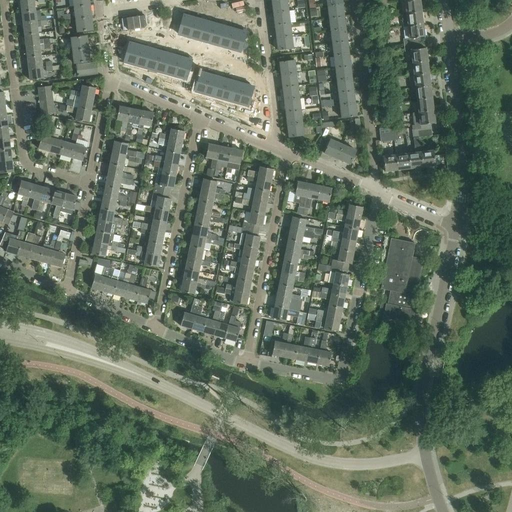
[(23,0),(20,0),(21,12),(35,10),(33,0),(23,0)]
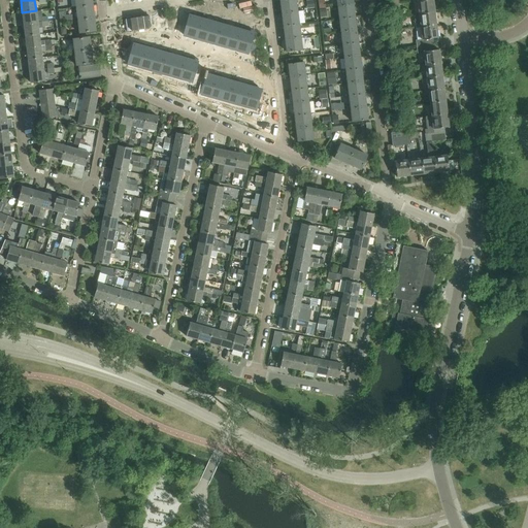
[(283,0),(281,0),(282,13),(297,11),(295,0),(283,0)]
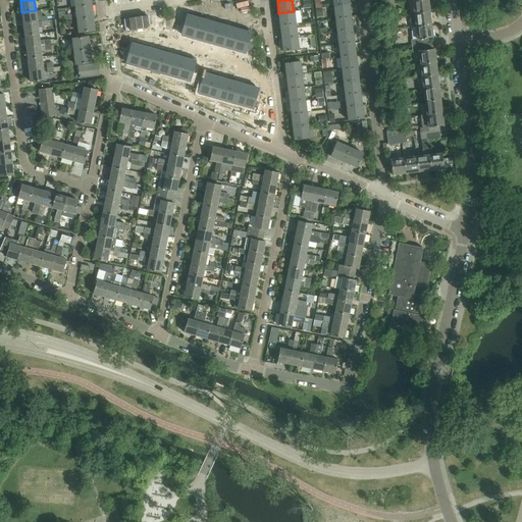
[(427,0),(422,0),(413,1),(414,14),(429,12),(427,0)]
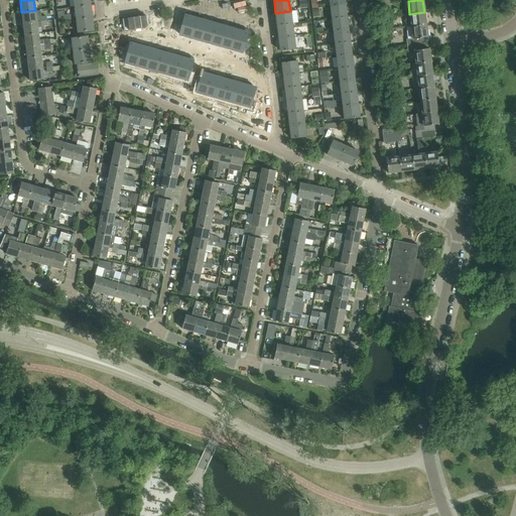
[(330,7),(332,19),(347,17),(345,5),(330,7)]
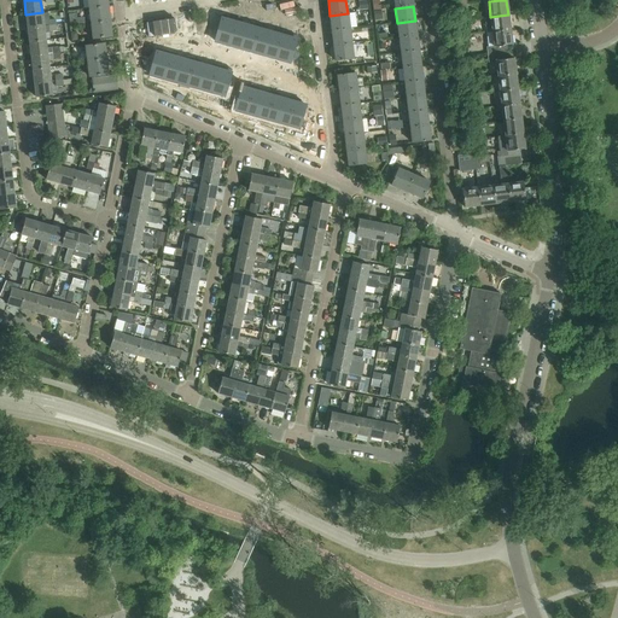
[(109,7),(89,9),(91,24),(110,22),(109,7)]
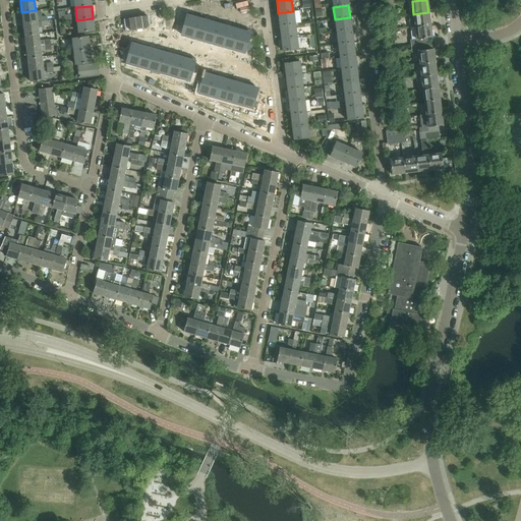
[(21,12),(23,23),(48,21),(47,16),(37,18),(36,10),(21,12)]
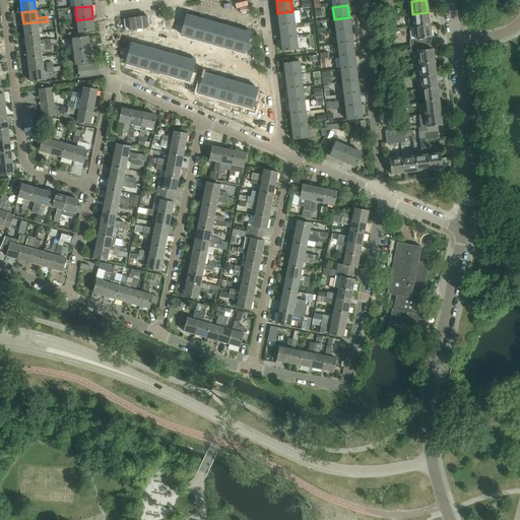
[(293,11),(277,13),(279,25),(295,23),(293,11)]
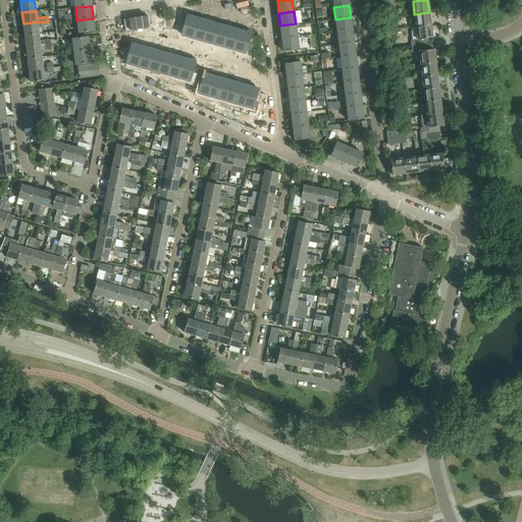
[(188,12),(181,35),(194,38),(200,15),(188,12)]
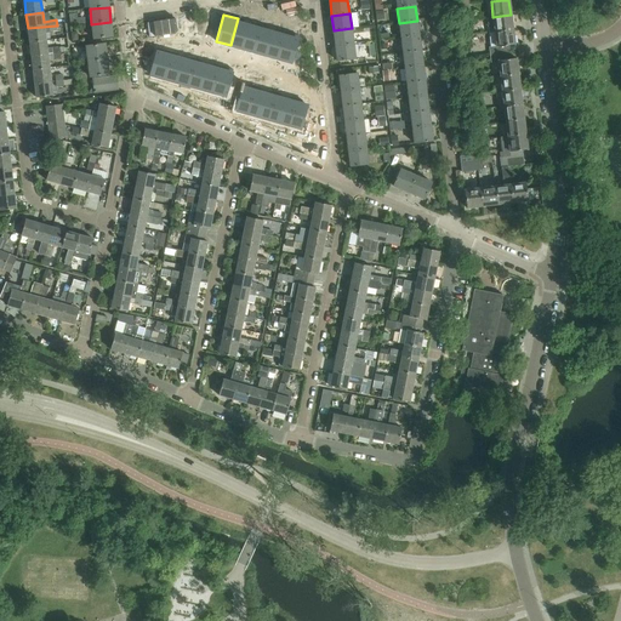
[(511,15),(493,17),(495,32),(512,29),(511,15)]
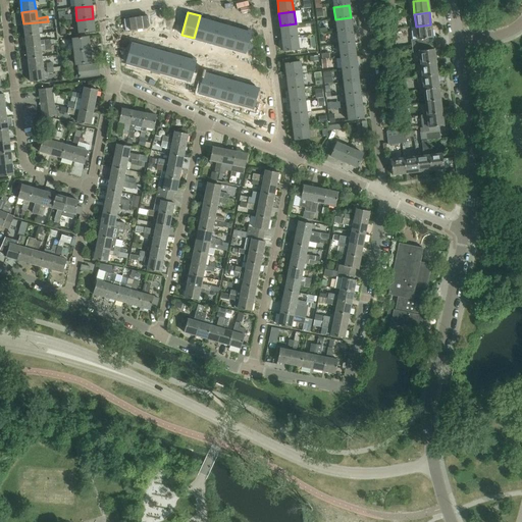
[(200,15),(194,38),(204,41),(210,18),(200,15)]
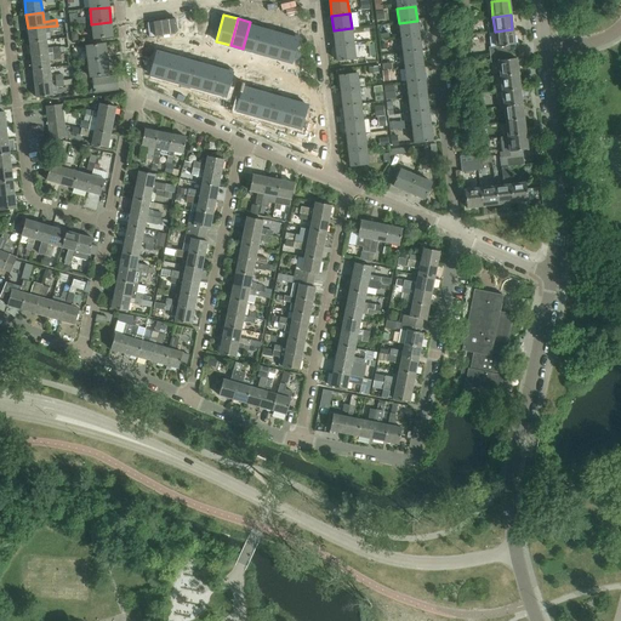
[(419,35),(417,21),(399,23),(402,38),(419,35)]
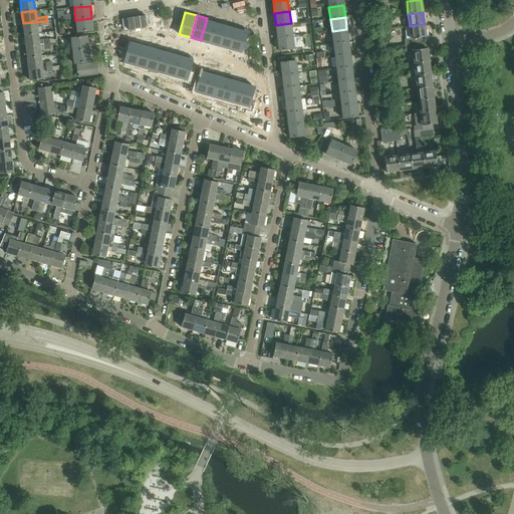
[(91,18),(75,20),(77,32),(93,31),(91,18)]
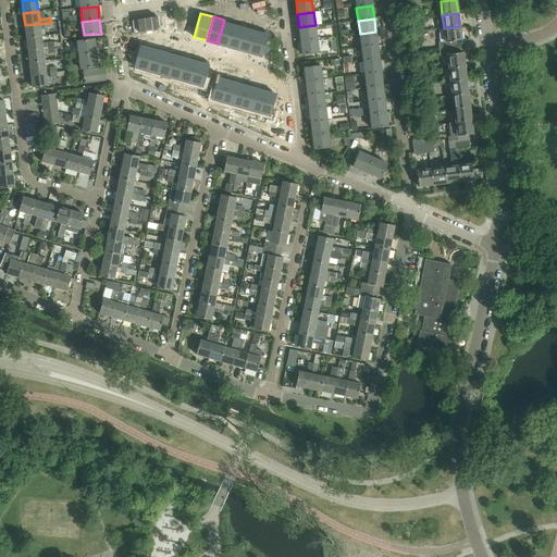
[(224,20),(218,44),(227,47),(235,23),(224,20)]
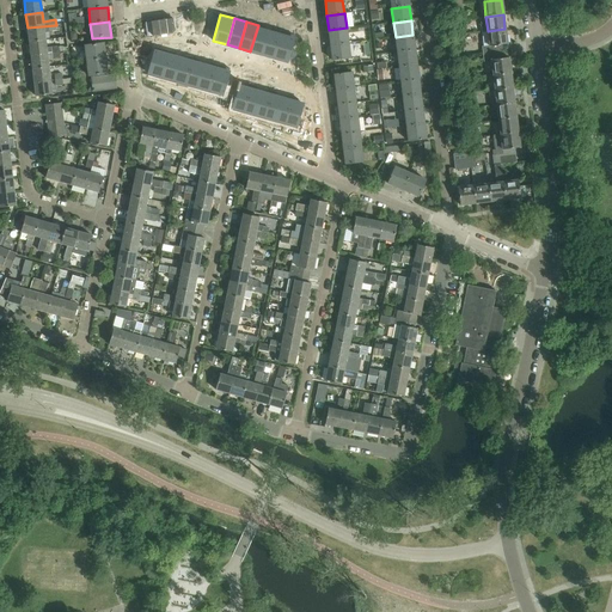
[(28,28),(29,42),(46,40),(44,31),(56,30),(56,25),(28,28)]
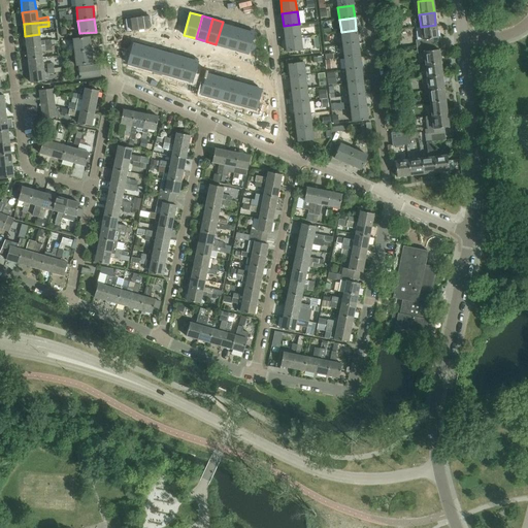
[(223,22),(216,44),(226,46),(232,24),(223,22)]
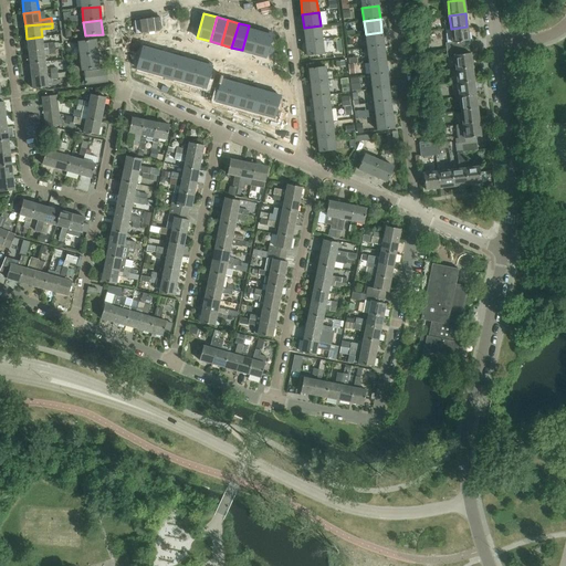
[(249,25),(242,50),(253,53),(260,29),(249,25)]
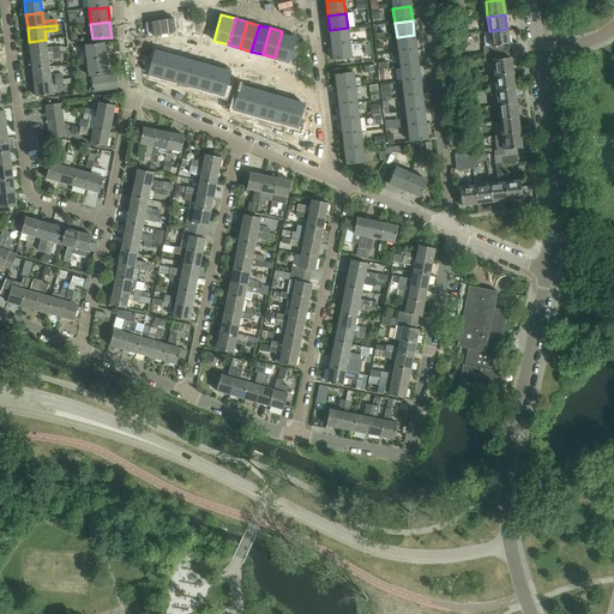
[(330,30),(331,46),(349,43),(348,28),(330,30)]
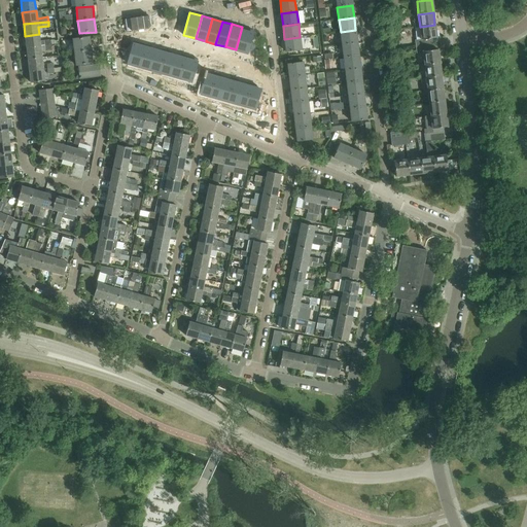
[(415,40),(416,46),(432,44),(431,39),(436,38),(434,25),(420,27),(421,39),(415,40)]
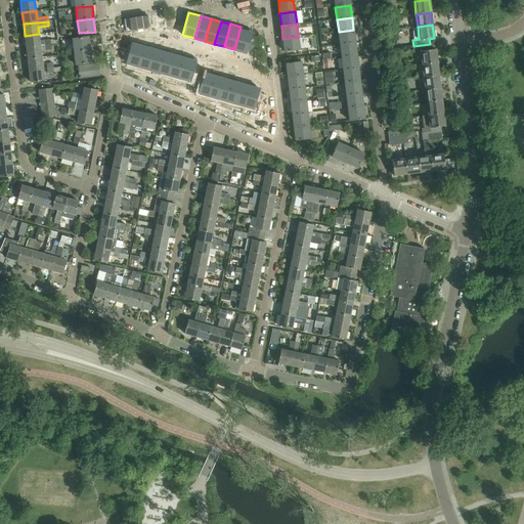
[(241,27),(234,49),(247,52),(253,30),(241,27)]
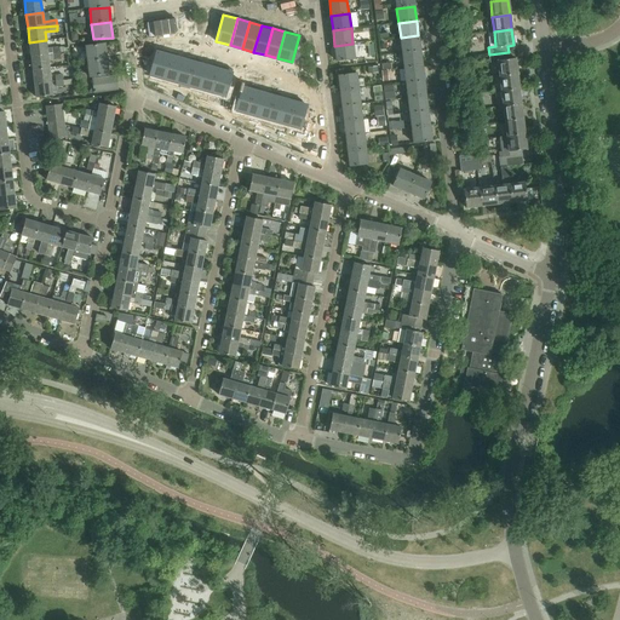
[(420,51),(418,35),(401,38),(402,53),(420,51)]
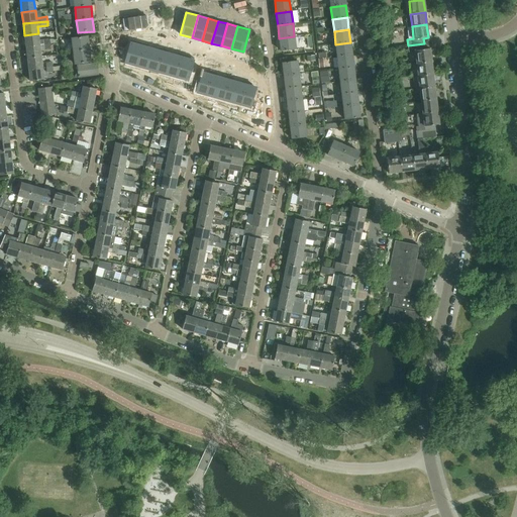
[(38,33),(24,35),(26,46),(50,43),(49,39),(43,39),(43,40),(39,40),(38,33)]
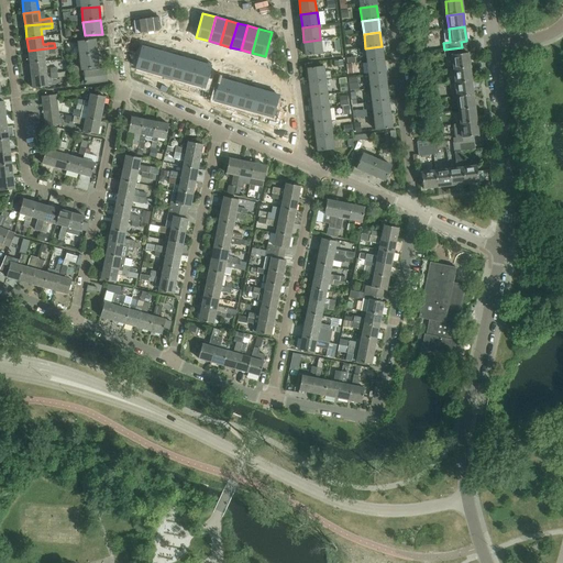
[(78,42),(79,56),(97,54),(95,40),(78,42)]
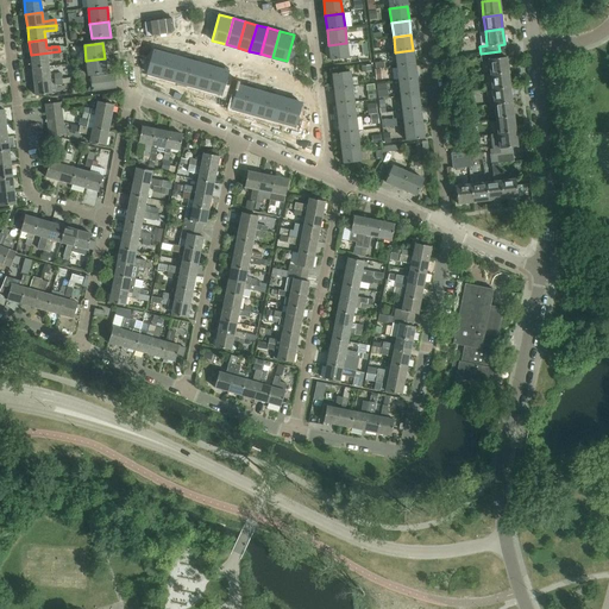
[(346,43),(328,45),(331,61),(349,58),(346,43)]
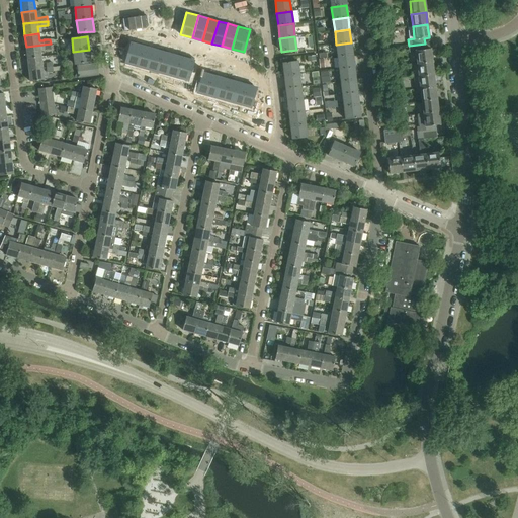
[(132,40),(125,62),(138,66),(144,44),(132,40)]
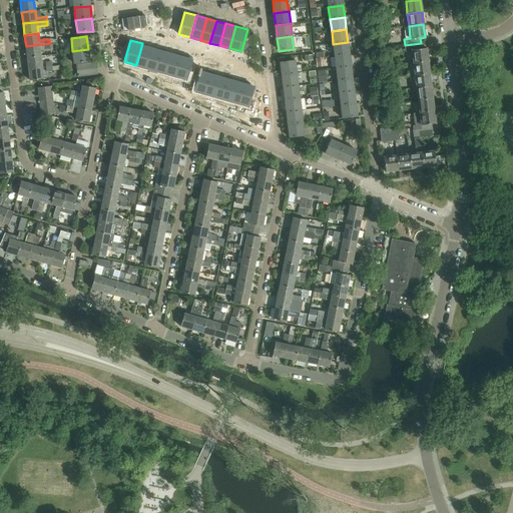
[(350,54),(348,42),(333,44),(335,56),(350,54)]
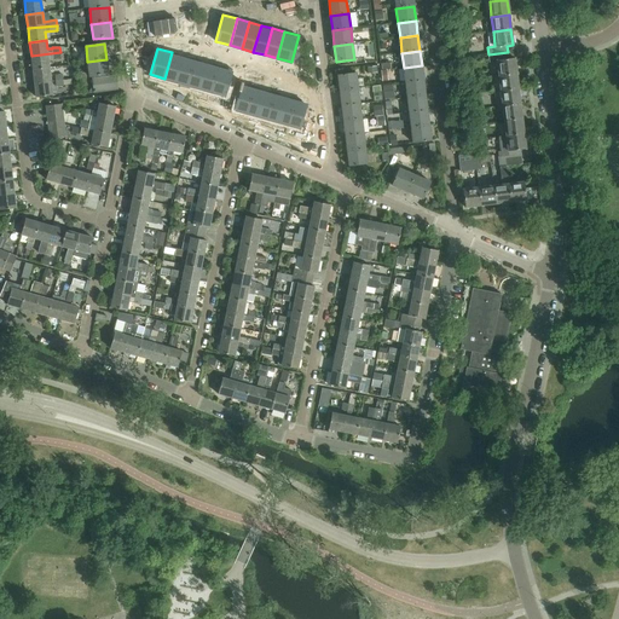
[(32,56),(33,69),(50,68),(48,59),(53,58),(53,59),(61,58),(61,52),(32,56)]
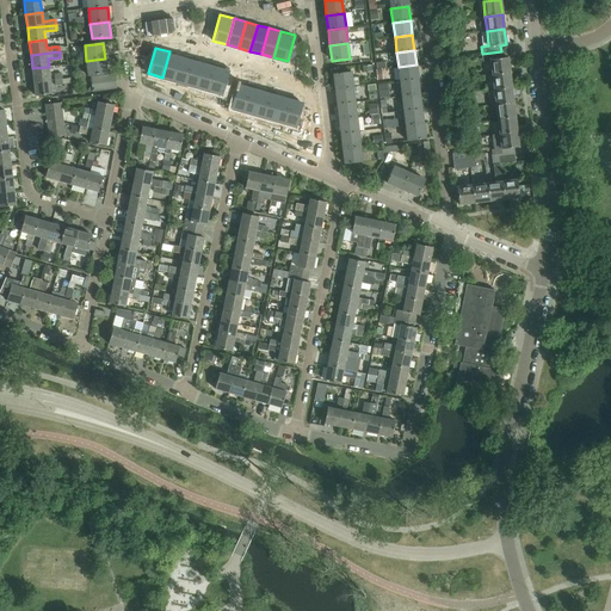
[(170,51),(162,78),(173,80),(181,55),(170,51)]
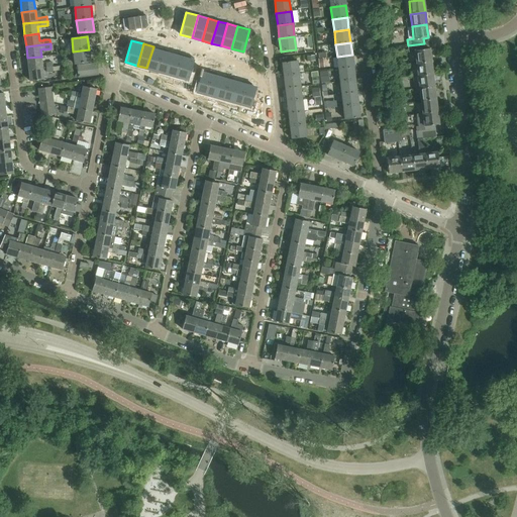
[(425,49),(424,43),(408,45),(409,52),(415,52),(416,64),(431,62),(429,48),(425,49)]
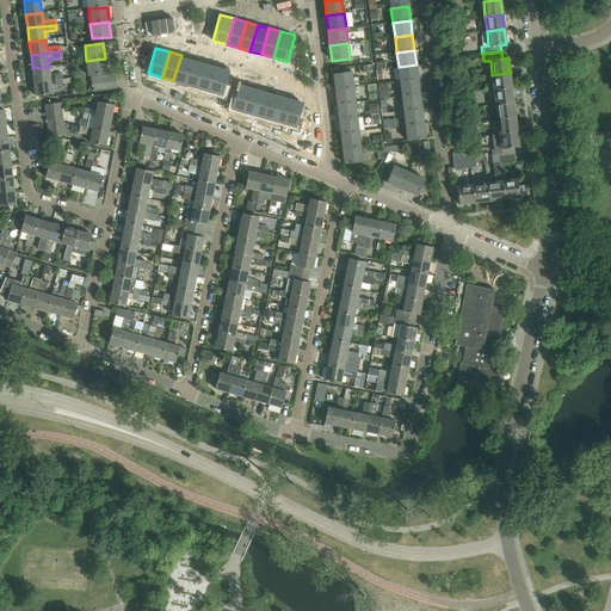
[(181,55),(173,80),(185,84),(192,57),(181,55)]
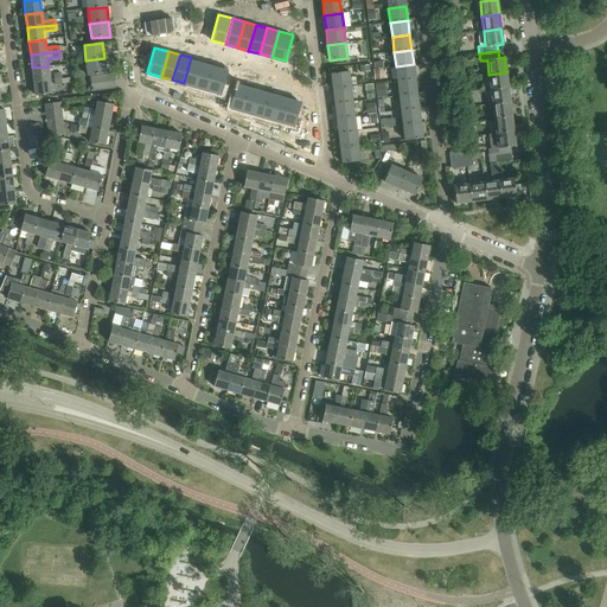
[(191,57),(184,83),(196,87),(203,61),(191,57)]
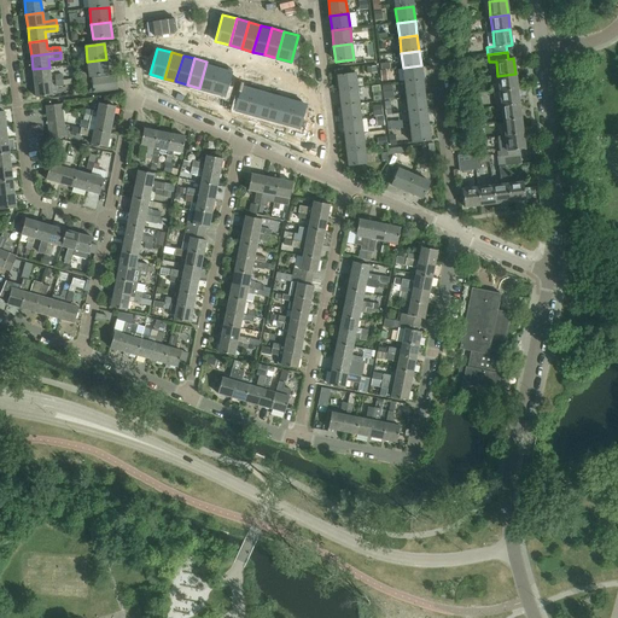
[(106,59),(87,62),(89,77),(109,75),(106,59)]
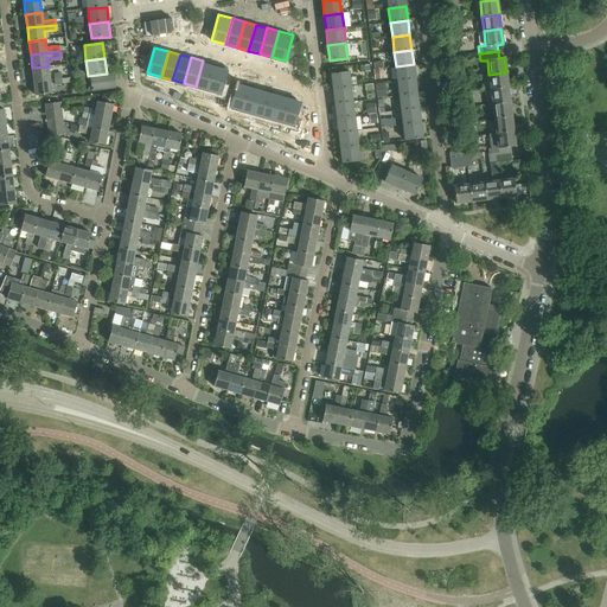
[(203,61),(196,87),(208,90),(215,64),(203,61)]
